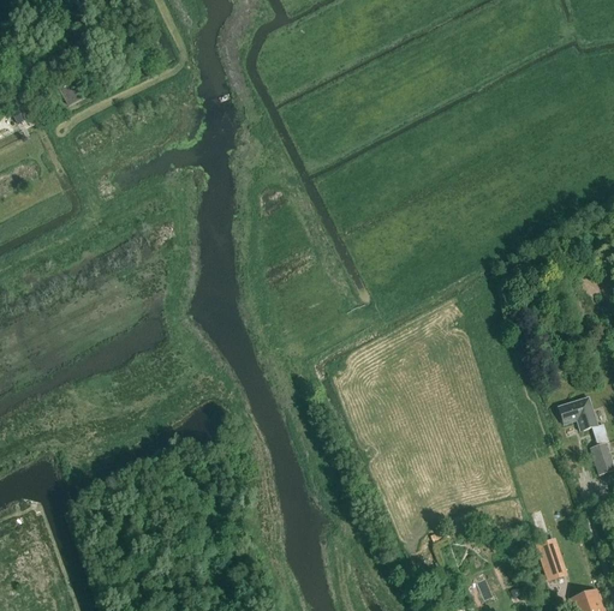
[(22,108),(12,113),(17,123),(27,118),(22,108)]
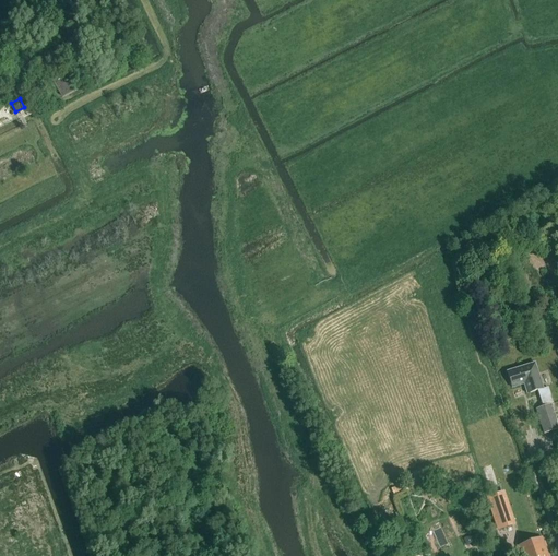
[(534,359),(506,368),(511,386),(523,382),(526,392),(537,388),(542,404),(548,402),(534,359)]
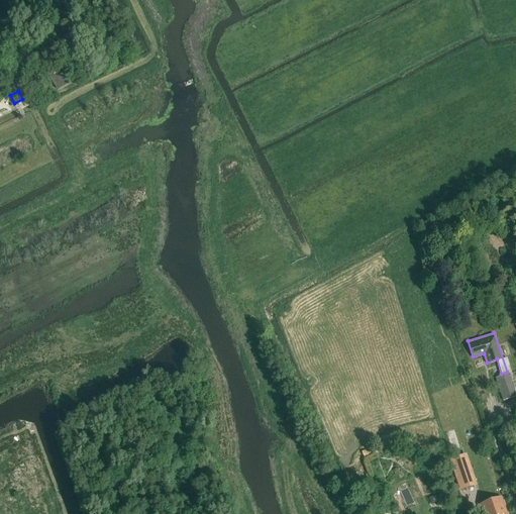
[(501,374),(495,376),(502,399),(515,394),(515,392),(509,371),(507,372),(501,374)]
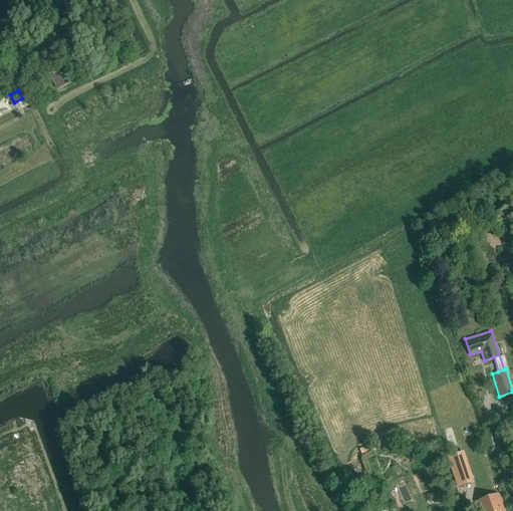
[(356,454),(371,449),(368,443),(354,448),(356,454)]
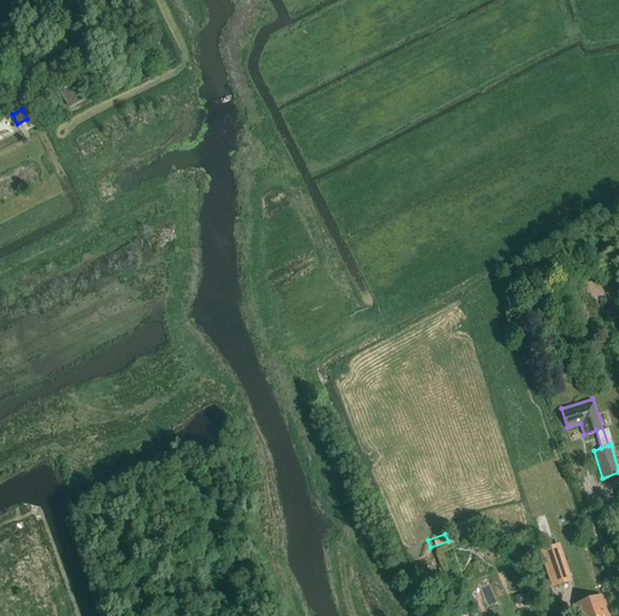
[(555,542),(539,548),(551,585),(567,580),(555,542)]
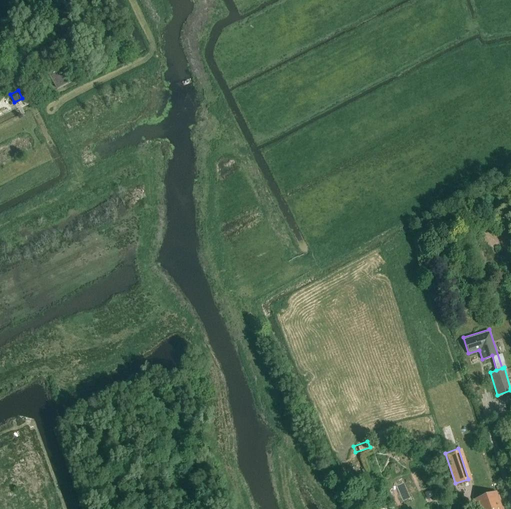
[(501,508),(496,495),(486,499),(487,502),(475,507),(476,508),(501,508)]
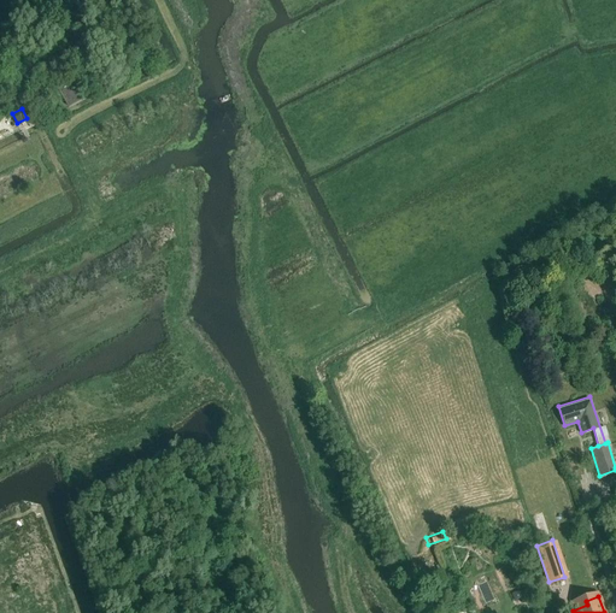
All buildings are outlined.
